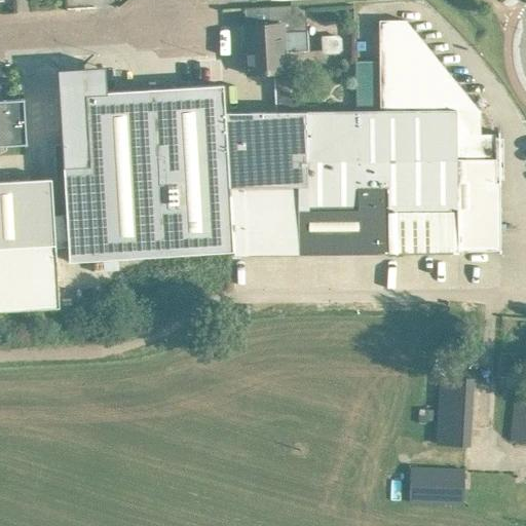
[(291,5),(243,8),(243,9),(266,8),(267,24),(243,26),(247,74),(284,72),(283,53),(299,52),(297,31),(306,30),(304,4),(291,5)]
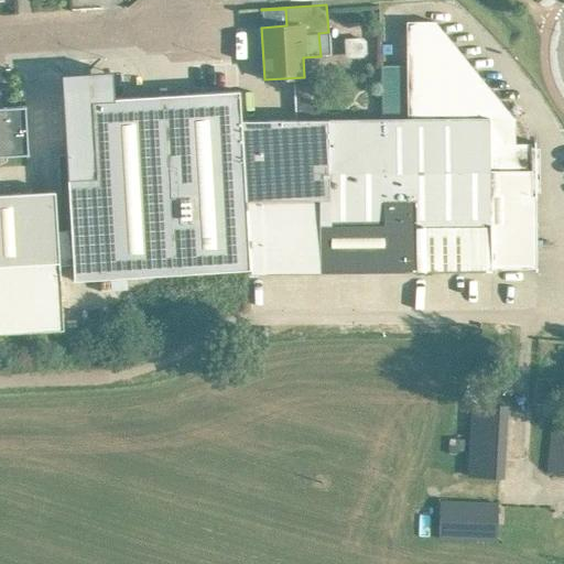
[(435,21),(405,22),(407,119),(434,118),(434,164),(413,164),(414,226),(489,225),(489,268),(489,269),(534,269),(534,271),(535,271),(535,193),(534,194),(534,195),(531,195),(531,143),(514,144),(514,118),(512,118),(435,23),(435,21)]
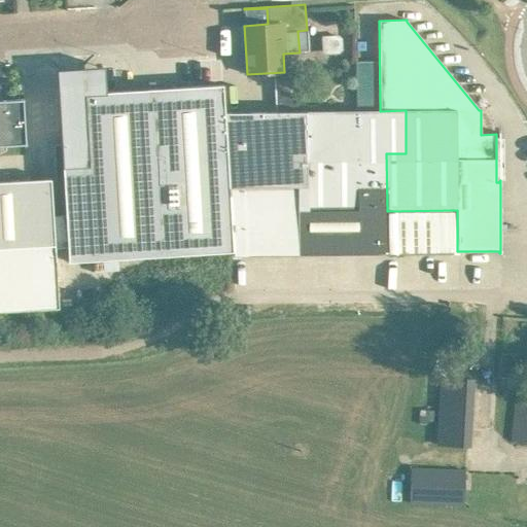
[(338,36),(321,36),(322,56),(340,55),(343,50),(342,39),(338,36)]
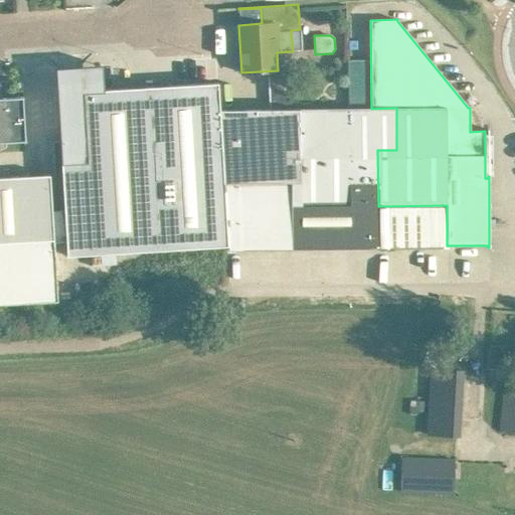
[(66,255),(227,246),(224,190),(222,164),(221,135),(219,110),(218,82),(104,90),(102,65),(55,68),(59,142),(53,142),(55,184),(62,184),(66,255)]
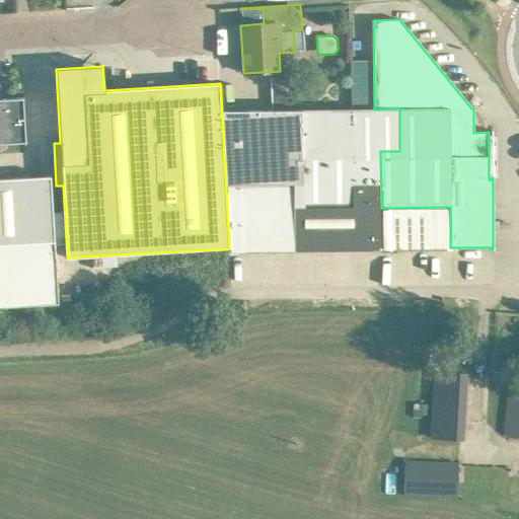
[(50,176),(0,178),(0,149),(1,149),(5,147),(5,143),(25,142),(22,97),(0,98),(0,306),(58,303),(50,176)]
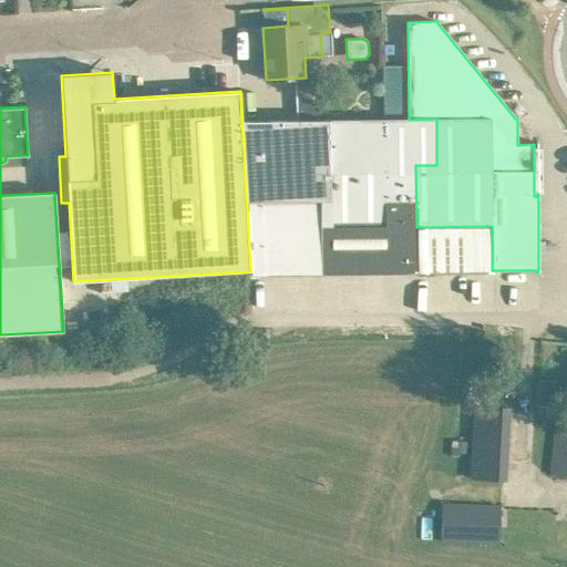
[(436,165),(436,119),(409,120),(329,120),(241,121),(244,148),(245,181),(247,209),(250,271),(250,275),(301,274),(301,271),(397,270),(397,272),(416,272),(416,270),(459,270),(459,272),(492,272),(492,270),(492,226),(416,227),(415,165),(436,165)]
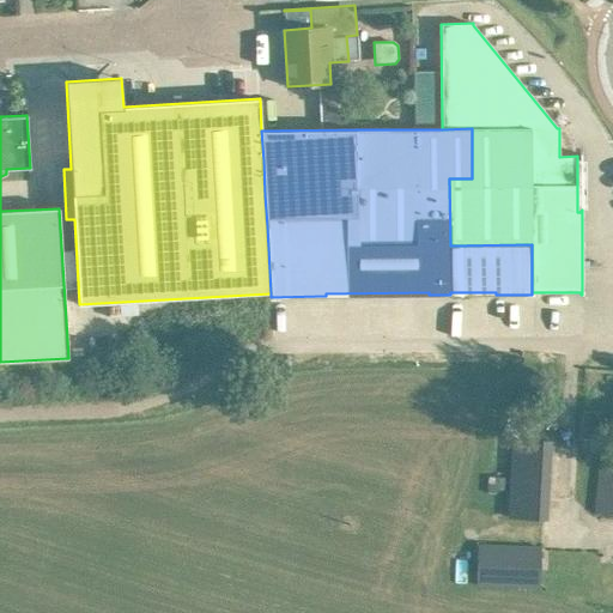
[(505,519),(534,519),(536,438),(508,437),(505,519)]
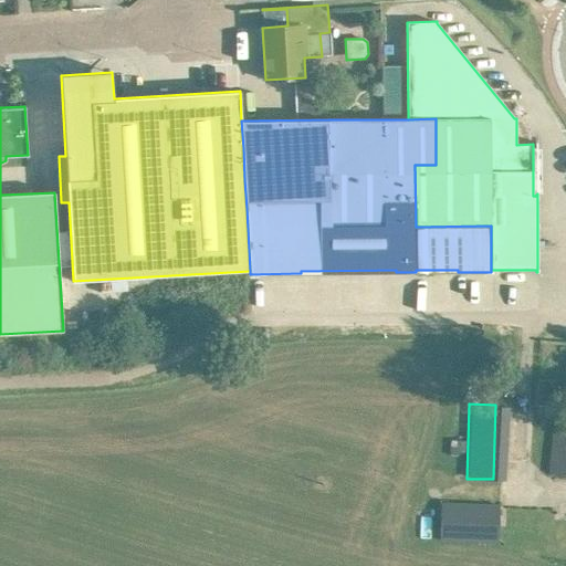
[(565,428),(552,427),(548,472),(565,473),(565,428)]
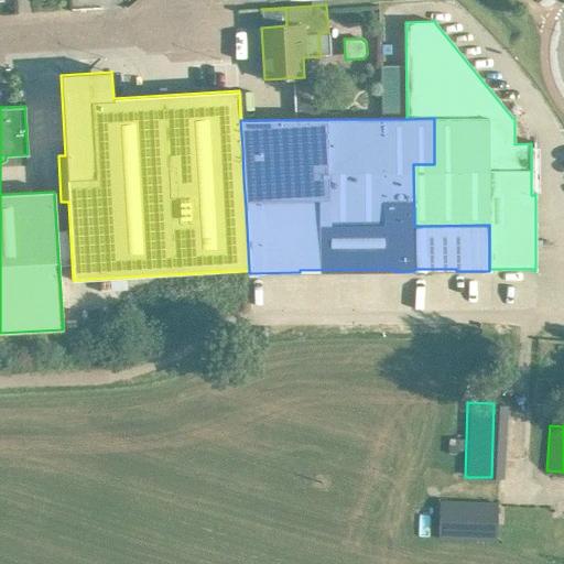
[(440,501),(438,539),(496,540),(497,505),(497,503),(440,501)]
